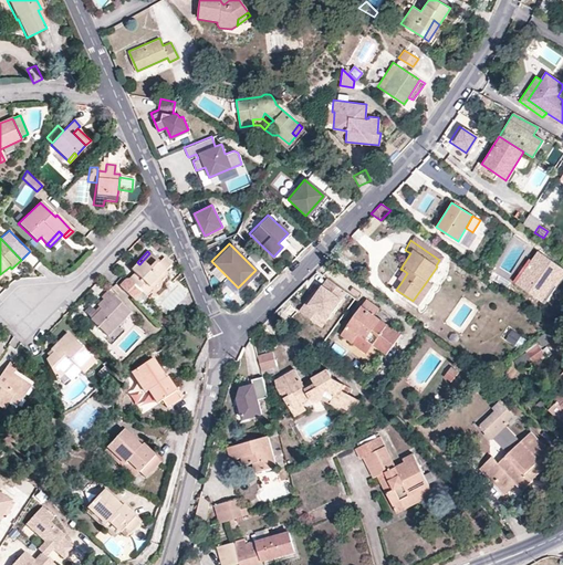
[(562,272),(562,269),(553,284),(550,282),(540,299),(529,292),(532,286),(522,280),(539,254),(534,251),(529,261),(525,259),(511,283),(544,304),(562,272)]
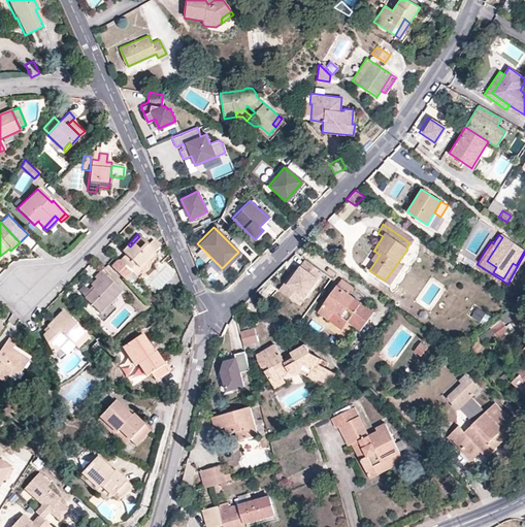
[(148,244),(139,236),(130,246),(128,244),(121,252),(124,255),(119,260),(131,272),(135,275),(140,269),(138,267),(153,253),(158,248),(152,240),(148,244)]
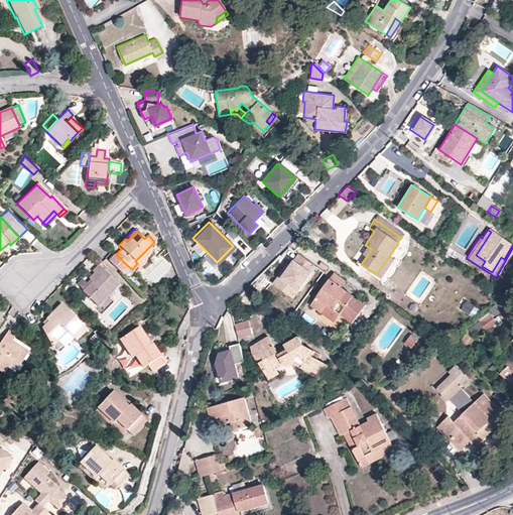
[(504,259),(512,245),(491,232),(476,255),(485,261),(482,266),(492,272),(501,257),(504,259)]
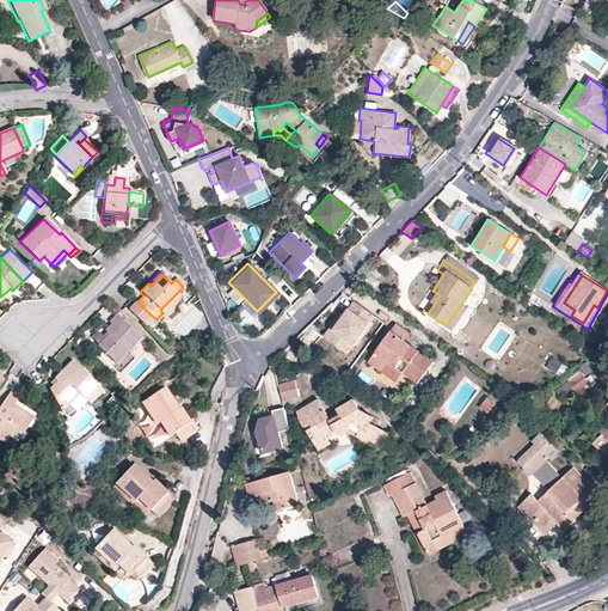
[(429,301),(434,305),(440,295),(435,292),(429,301)]
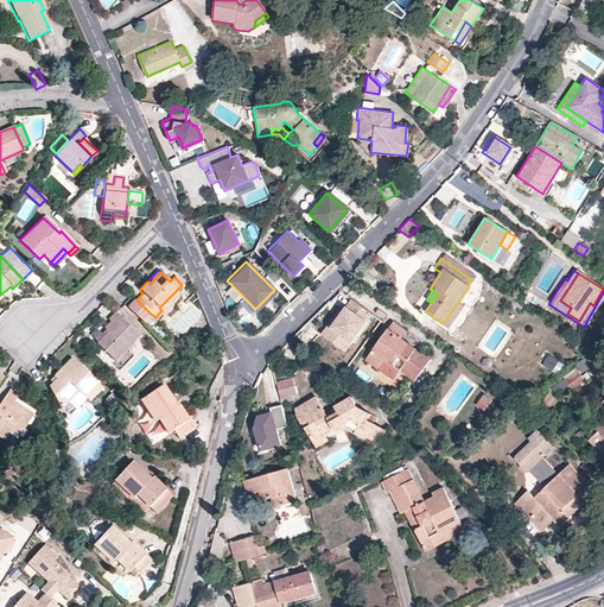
[(178,293),(176,291),(159,308),(161,310),(178,293)]
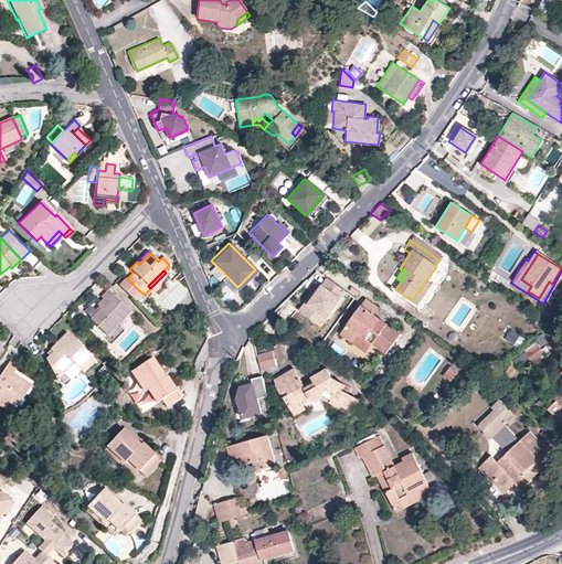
[(327,277),(320,286),(308,302),(305,300),(298,310),(320,326),(335,306),(328,301),(333,294),(336,296),(341,288),(327,277)]
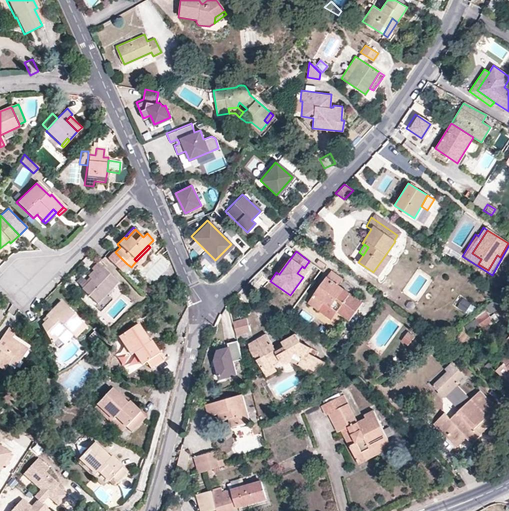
[(127,264),(115,252),(113,253),(107,259),(119,271),(127,264)]
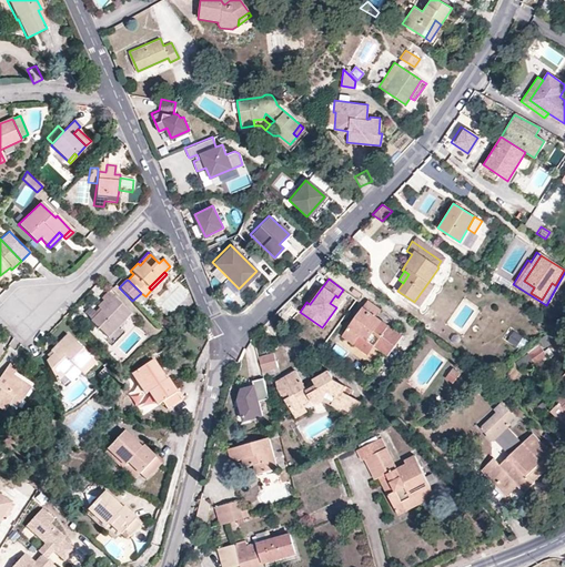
[(435,285),(429,282),(414,302),(421,306),(435,285)]
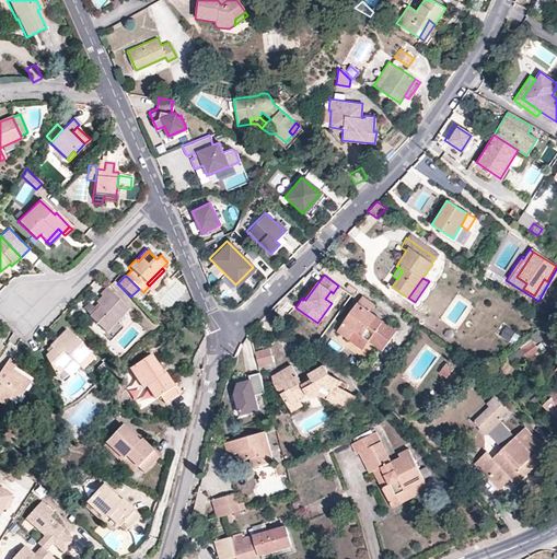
[(315,281),(302,298),(305,300),(317,283),(315,281)]
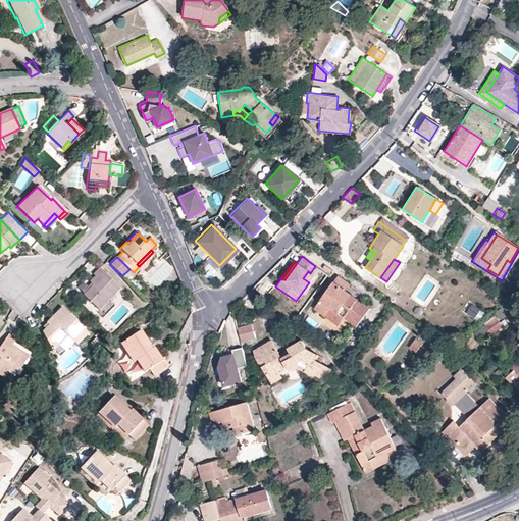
[(90,282),(91,283),(93,285),(83,296),(98,310),(96,313),(102,318),(113,307),(107,301),(119,289),(98,268),(92,274),(95,277),(90,282)]
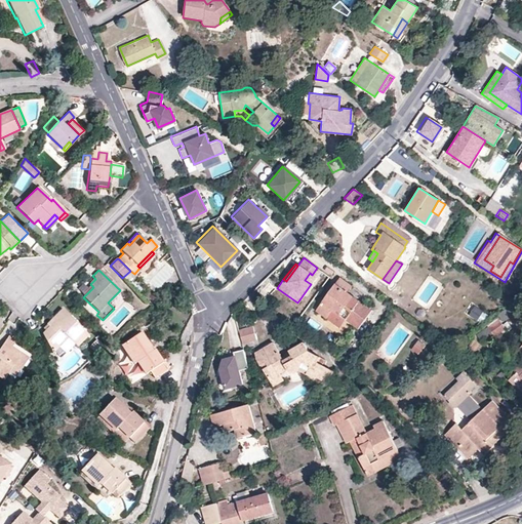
[(357,327),(371,309),(347,292),(351,285),(339,277),(316,311),(339,327),(345,319),(357,327)]
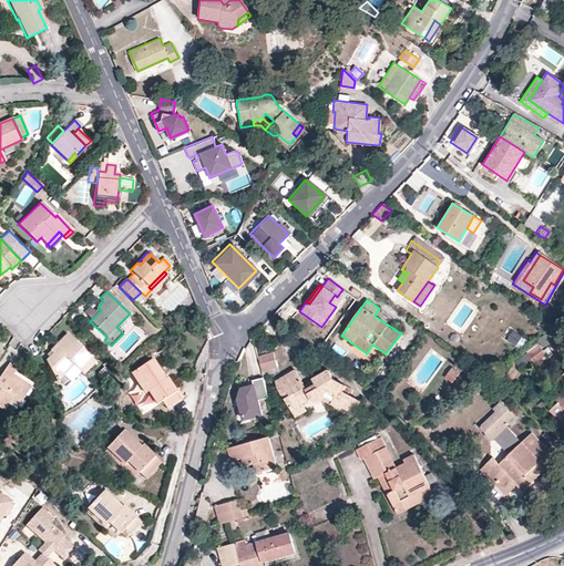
[(88,319),(90,321),(101,310),(99,308),(88,319)]
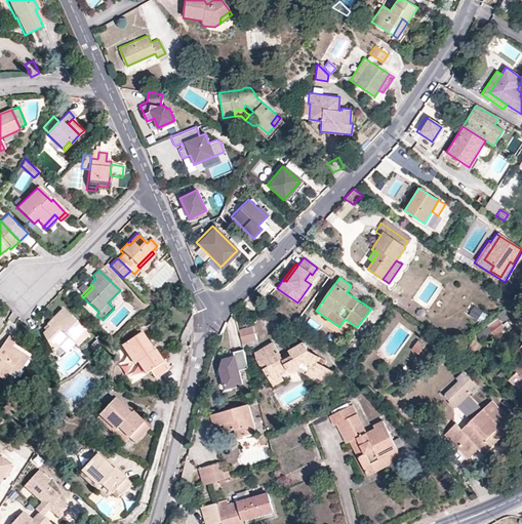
[(480,324),(486,315),(474,306),(467,315),(480,324)]
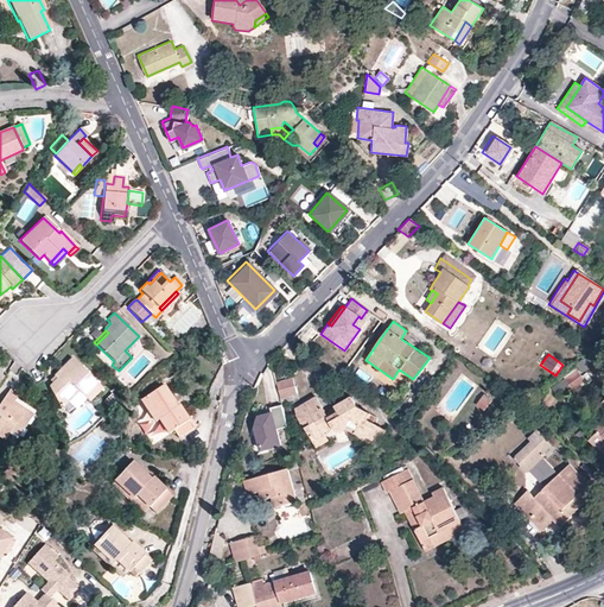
[(101,389),(71,359),(53,375),(56,378),(48,386),(59,409),(77,391),(88,402),(101,389)]
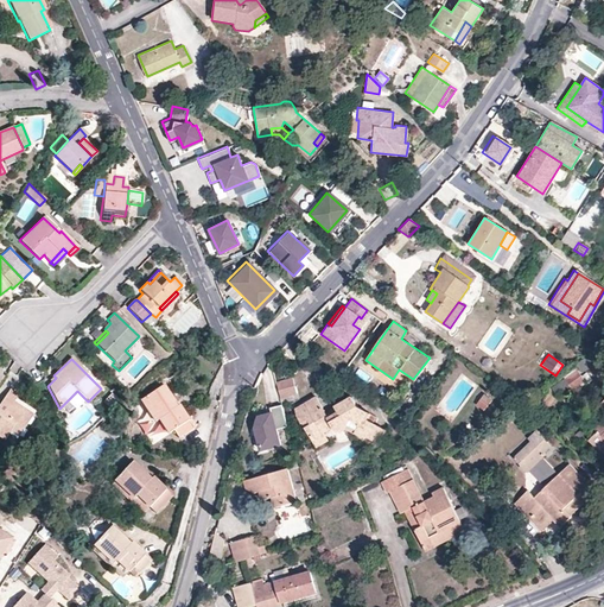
[(583,379),(576,370),(560,381),(567,391),(583,379)]
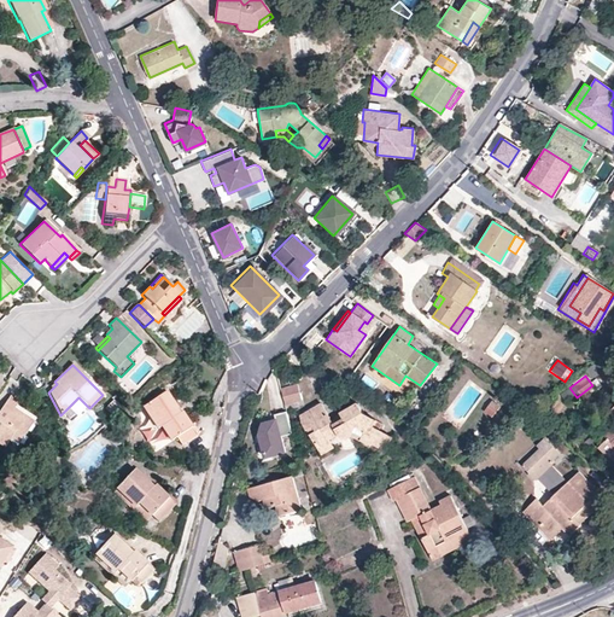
[(279,388),(284,405),(299,400),(294,383),(279,388)]
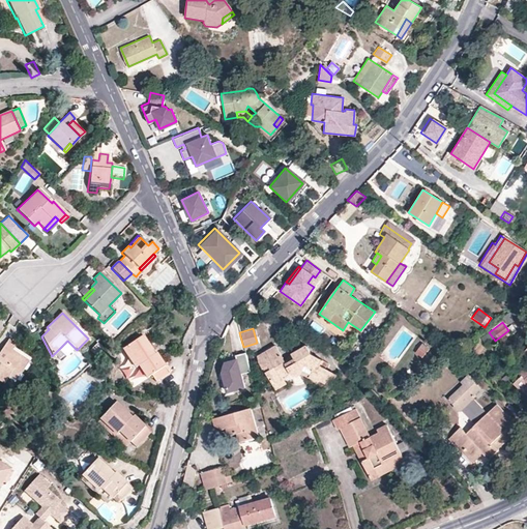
[(144,333),(141,335),(152,354),(154,353),(144,333)]
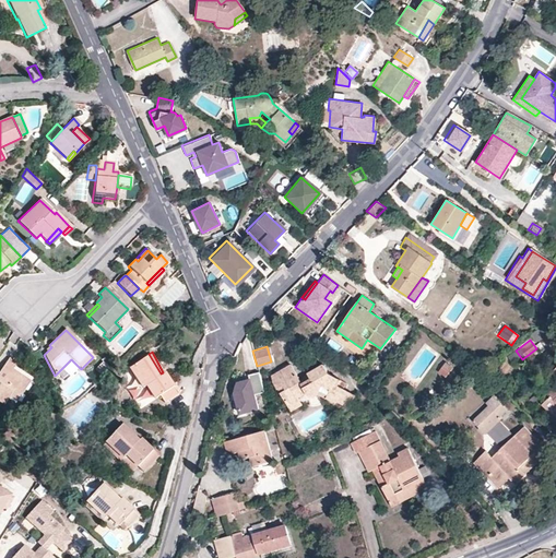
[(161,374),(149,354),(130,366),(142,386),(144,384),(152,396),(153,399),(158,395),(163,402),(177,393),(163,372),(161,374)]
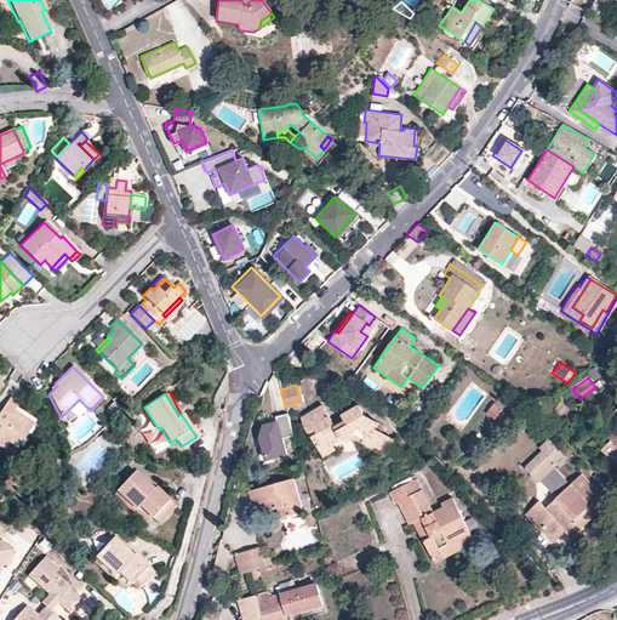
[(17,403),(9,398),(0,410),(0,447),(4,450),(10,441),(15,433),(23,439),(32,425),(11,413),(13,409),(17,403)]
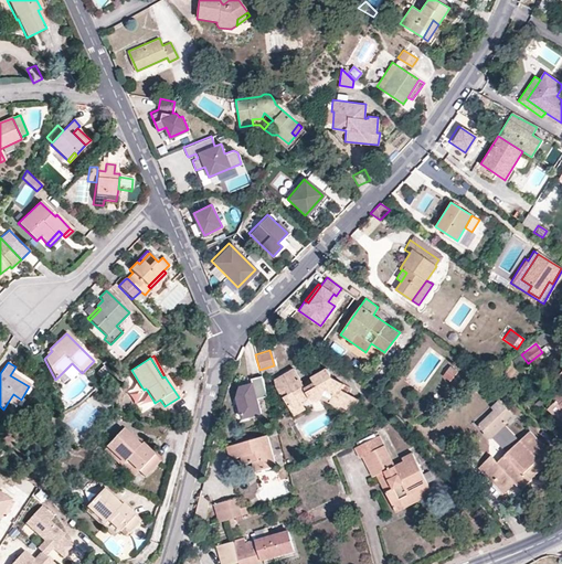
[(449,381),(456,371),(449,365),(442,375),(449,381)]
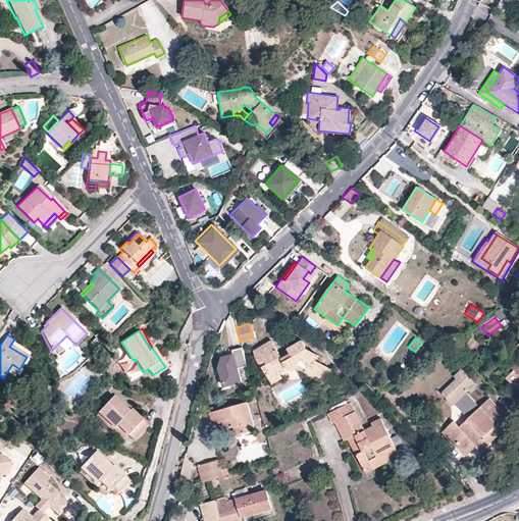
[(301,339),(286,348),(289,353),(280,357),(278,352),(270,340),(253,350),(255,357),(271,383),(281,377),(278,371),(284,367),(287,369),(290,370),(292,370),(296,369),(298,367),(313,376),(314,374),(324,380),(330,369),(315,360),(318,354),(307,349),(301,339)]
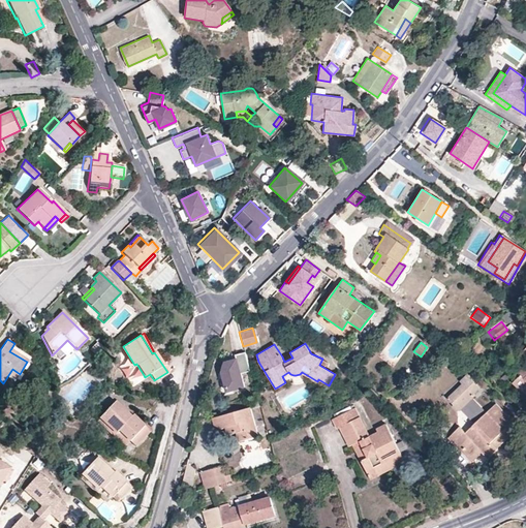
[(138,378),(144,375),(136,364),(134,365),(123,346),(120,348),(138,378)]
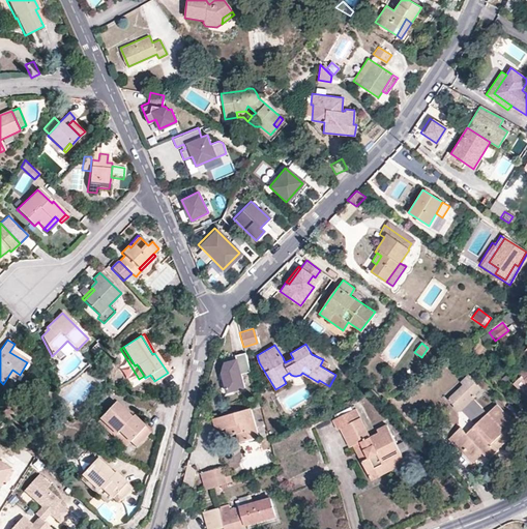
[(526,347),(522,352),(526,356),(526,366),(525,365),(517,374),(520,377),(514,383),(524,394),(526,390),(526,347)]
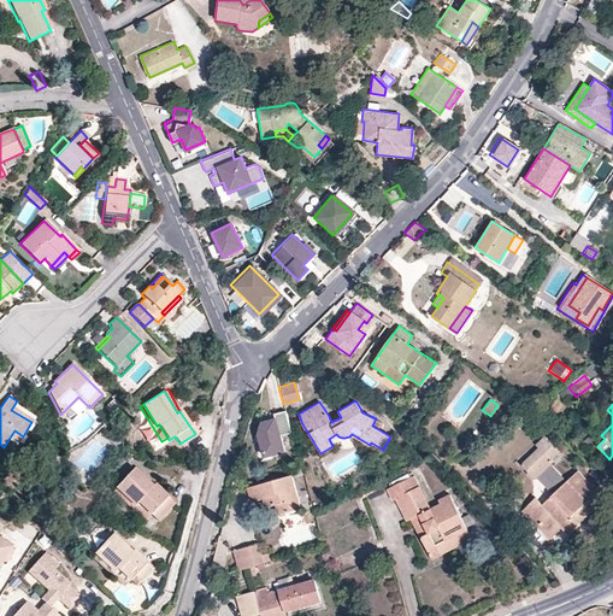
[(34,420),(13,406),(11,410),(31,422),(34,420)]
